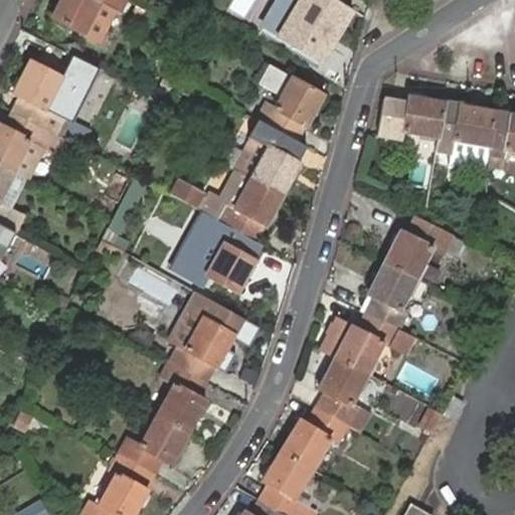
[(124,13),(129,0),(62,0),(53,16),(86,32),(103,41),(118,10),(124,13)]
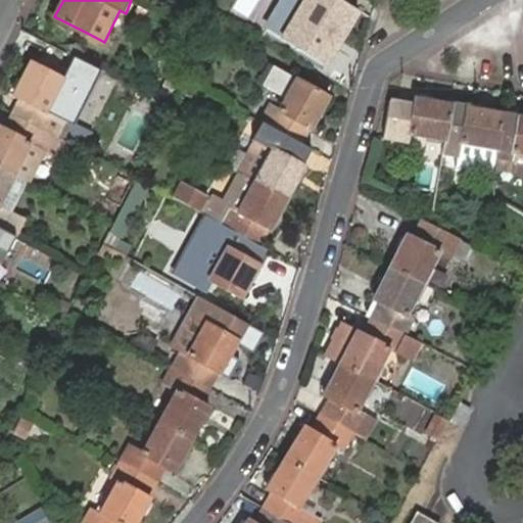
[(350,3),(345,0),(277,0),(263,26),(329,65),(363,10),(350,3)]
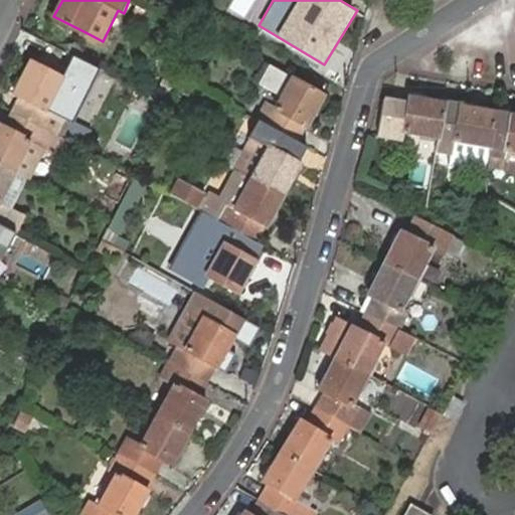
[(73,57),(68,67),(96,78),(100,68),(73,57)]
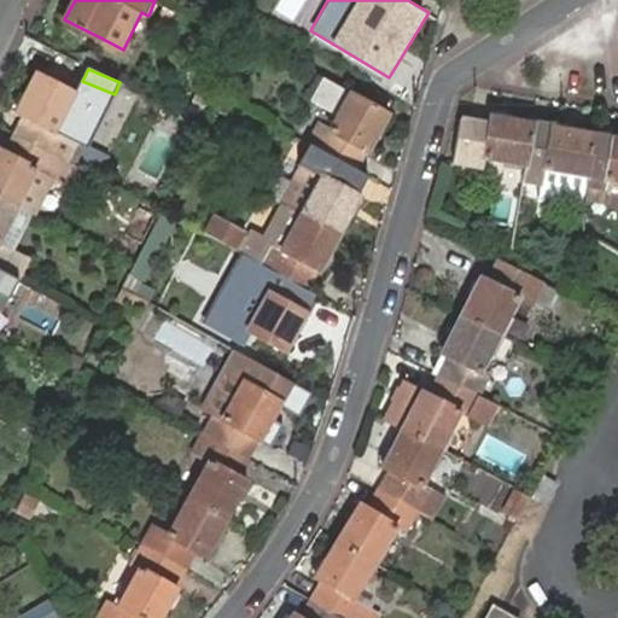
[(58,156),(70,162),(80,144),(54,132),(74,93),(38,75),(19,111),(25,116),(16,134),(58,156)]
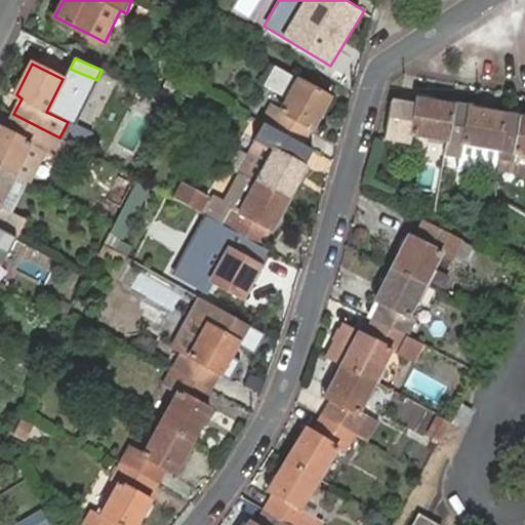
[(266,121),(301,140),(310,124),(314,126),(330,95),(277,66),(266,85),(290,99),(284,109),(275,105),(266,121)]
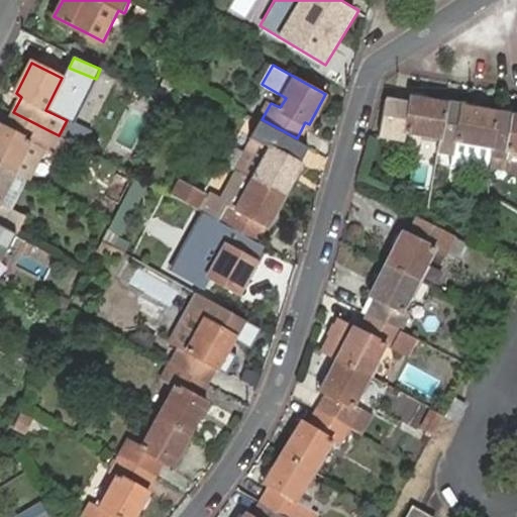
[(441,139),(446,108),(447,102),(410,95),(409,102),(395,101),(387,141),(402,142),(404,131),(441,139)]
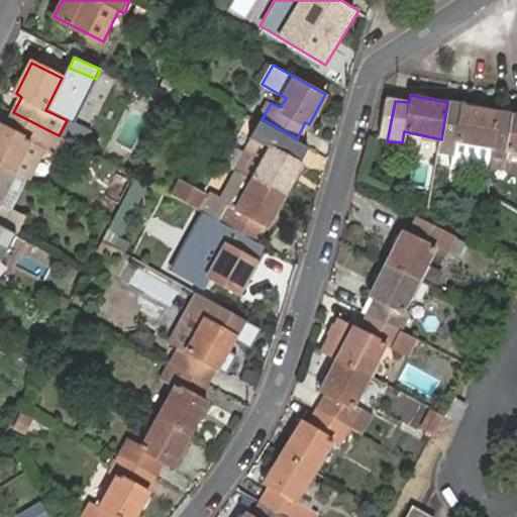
[(499,113),(499,112),(464,106),(463,111),(446,108),(441,139),(439,149),(454,152),(456,140),(492,146),(498,118),(499,113)]
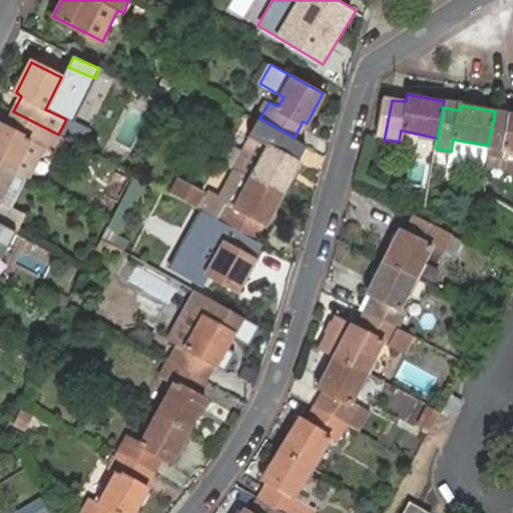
[(50,149),(58,134),(48,129),(13,111),(5,126),(0,124),(0,123),(0,162),(14,169),(25,175),(41,144),(50,149)]
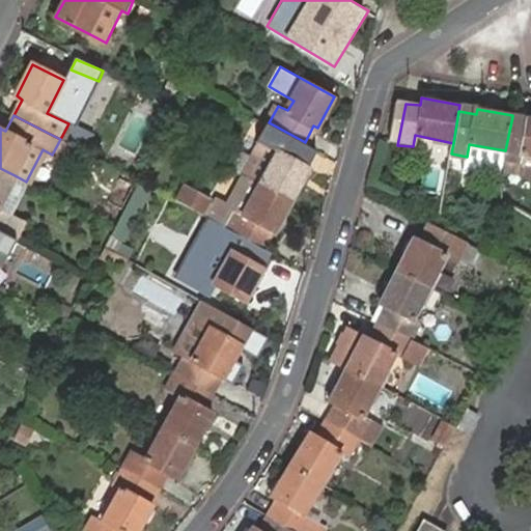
[(530,118),(526,118),(512,116),(511,121),(505,150),(503,162),(502,170),(530,174),(530,118)]
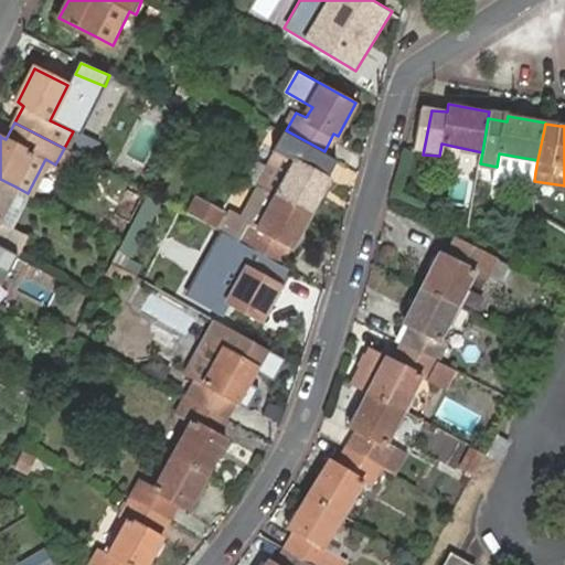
[(315,169),(324,151),(286,130),(276,146),(297,158),(277,194),(311,213),(331,177),(315,169)]
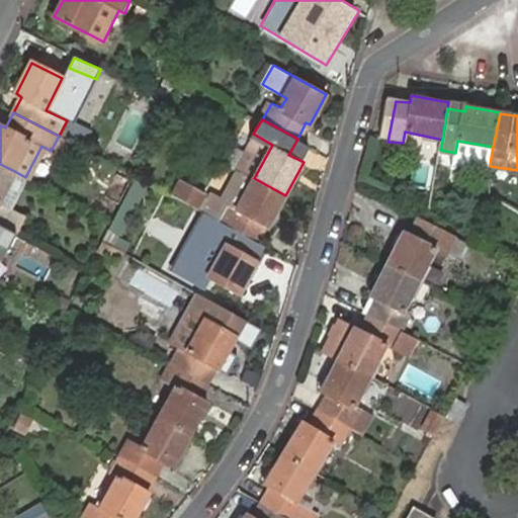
[(0,225),(1,226),(12,232),(21,216),(9,208),(0,202),(0,197),(14,171),(0,164),(0,225)]
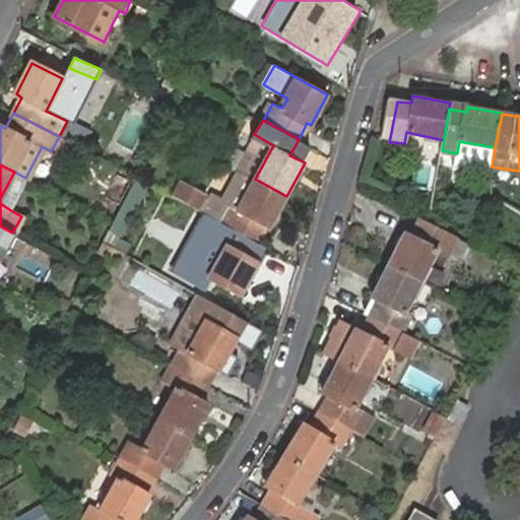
[(0,203),(9,209),(25,178),(14,172),(0,198),(0,203)]
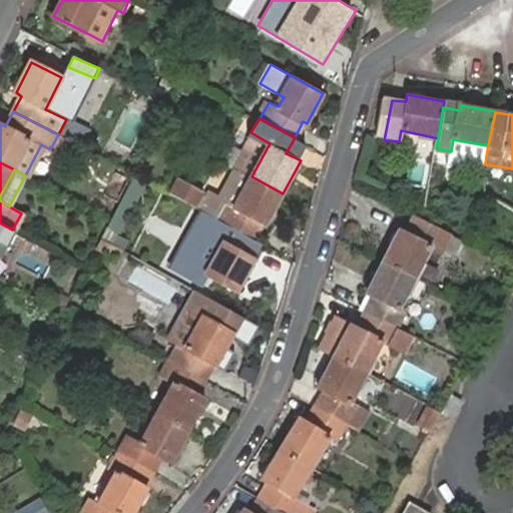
[(267,223),(283,193),(251,176),(235,206),(227,202),(218,219),(252,238),(262,221),(267,223)]
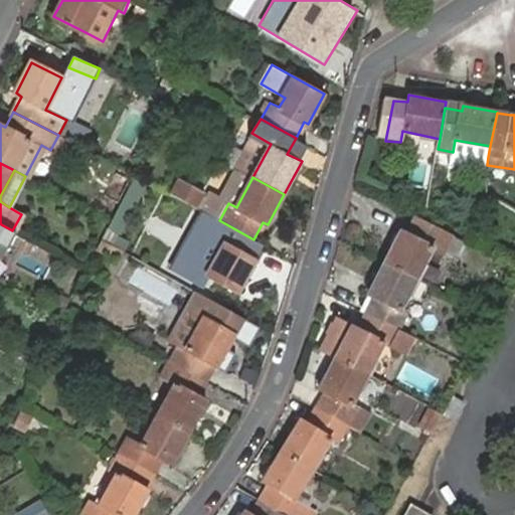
[(384,263),(416,279),(434,247),(442,252),(451,235),(415,217),(406,233),(400,231),(384,263)]
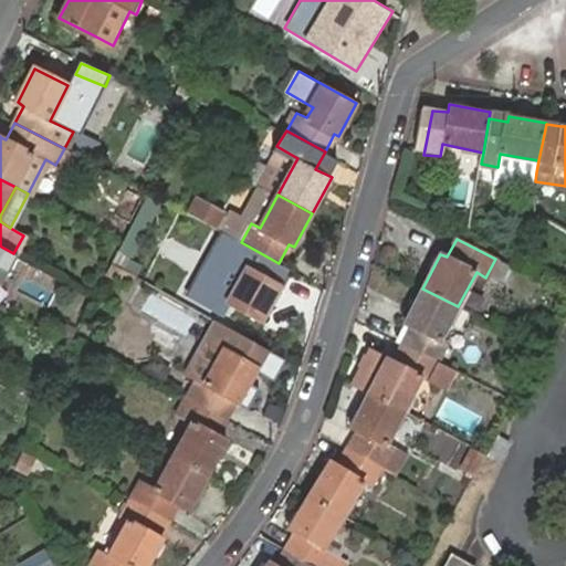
[(270,279),(279,263),(241,242),(233,257),(248,266),(229,302),(263,322),(283,286),(270,279)]
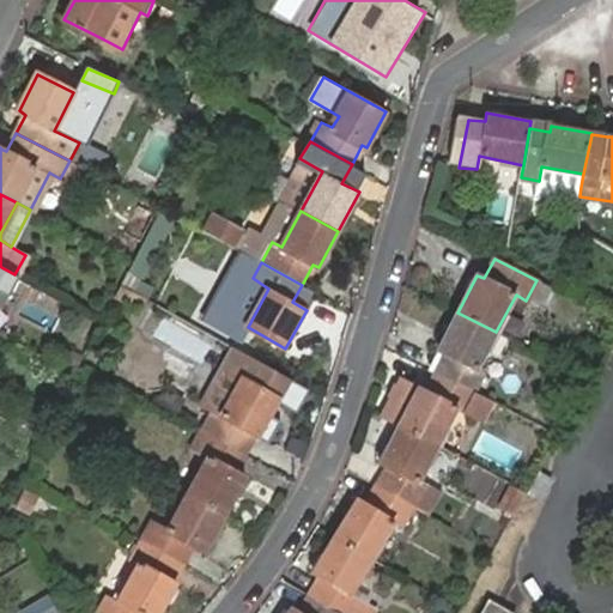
[(434,374),(474,396),(484,378),(474,372),(496,332),(457,313),(436,352),(443,357),(434,374)]
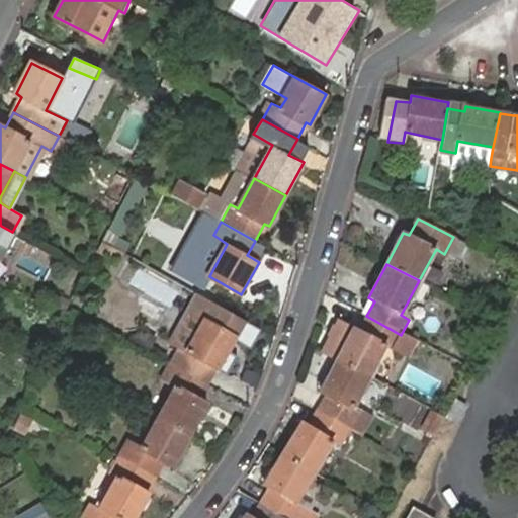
[(335,359),(366,377),(384,344),(394,349),(401,335),(366,316),(359,331),(340,320),(323,352),(335,359)]
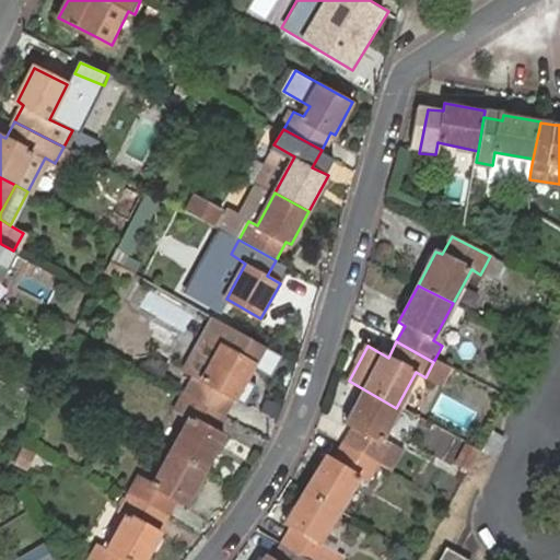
[(181,388),(219,411),(229,395),(235,398),(254,364),(221,346),(201,378),(189,373),(181,388)]
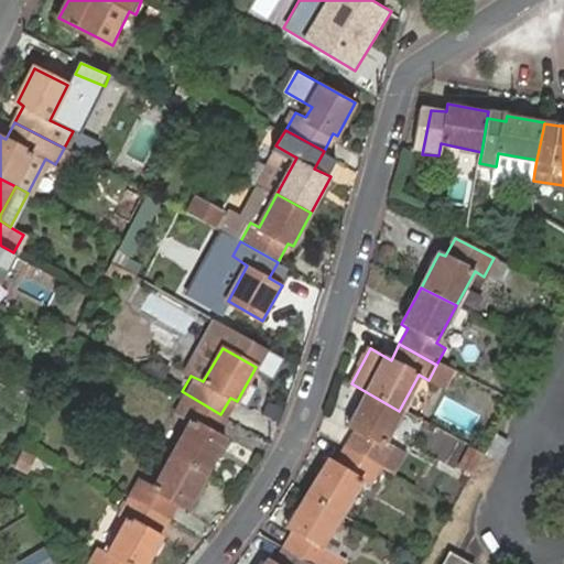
[(190,419),(171,451),(205,472),(225,437),(212,429),(220,414),(182,391),(173,409),(190,419)]
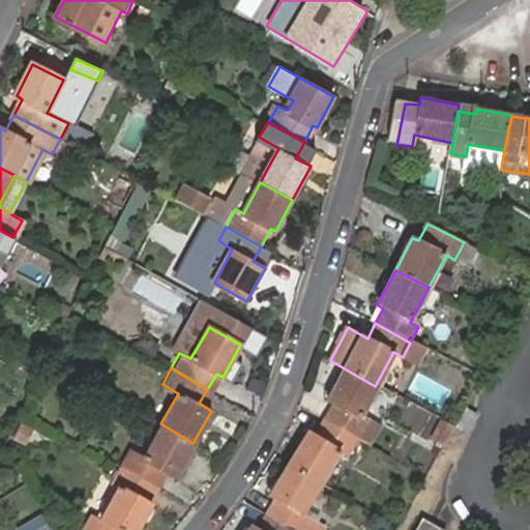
[(358,441),(367,446),(377,431),(357,420),(375,386),(343,367),(325,401),(331,405),(323,420),(358,441)]
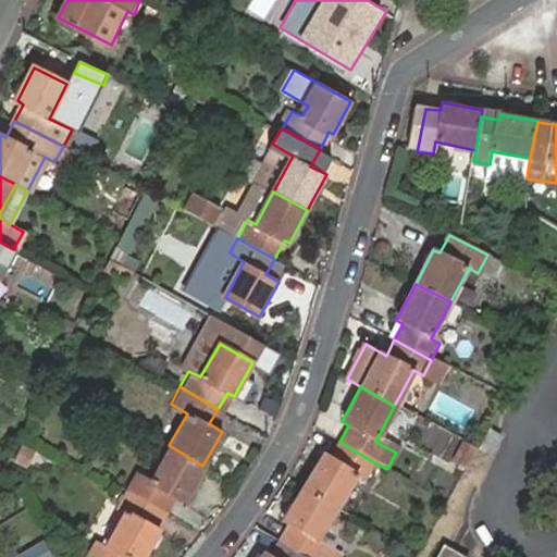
[(307,489),(338,507),(358,474),(368,480),(376,463),(339,442),(331,456),(325,455),(321,463),(307,489)]
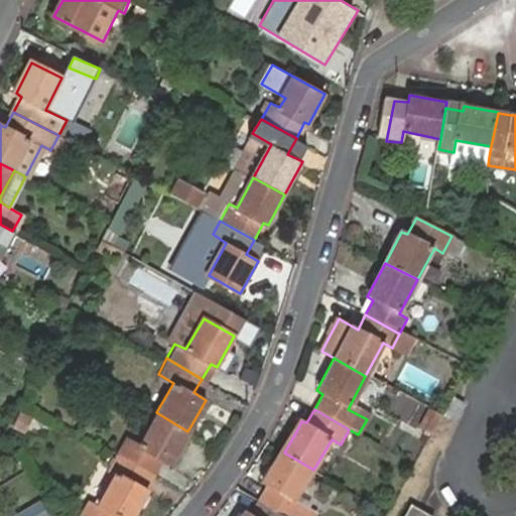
[(124,436),(116,450),(150,471),(159,456),(170,463),(187,431),(156,412),(137,444),(124,436)]
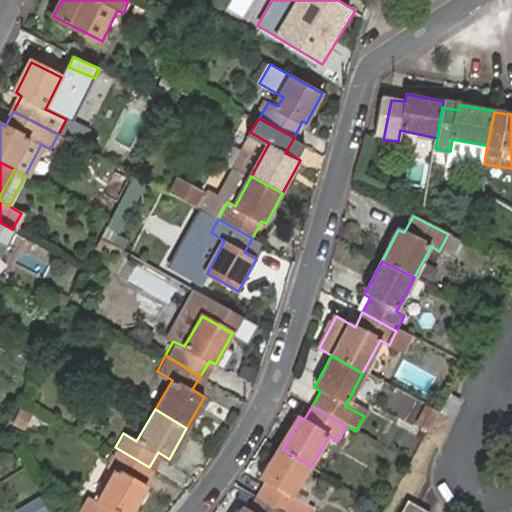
[(149,467),(115,447),(106,463),(116,469),(100,500),(93,497),(83,511),(132,511),(147,486),(141,483),(149,467)]
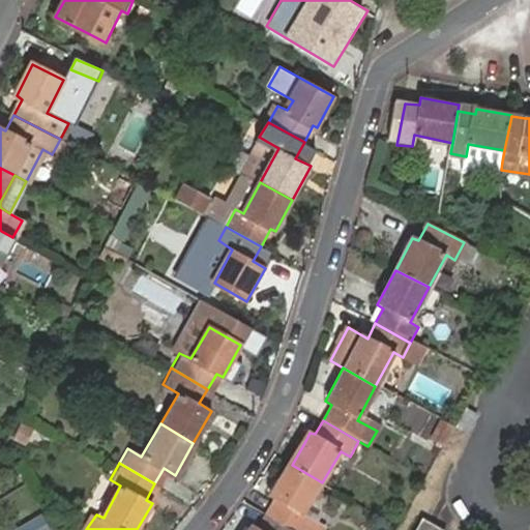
[(295,529),(328,529),(304,513),(322,482),(292,465),(274,495),(280,499),(270,513),(295,529)]
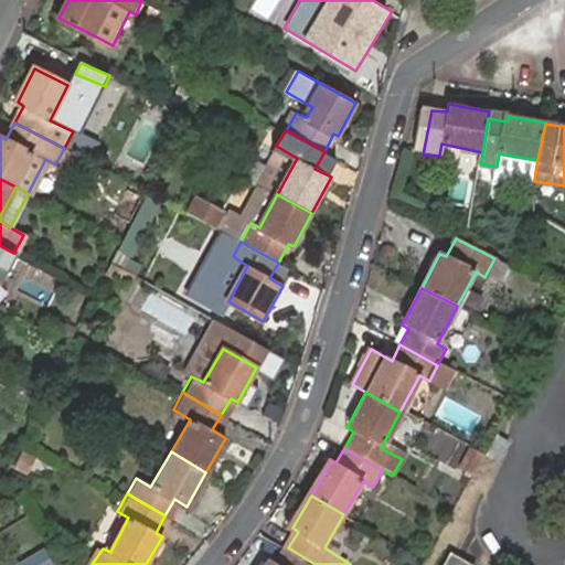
[(20,564),(57,564),(59,564),(45,545),(19,563),(20,564)]
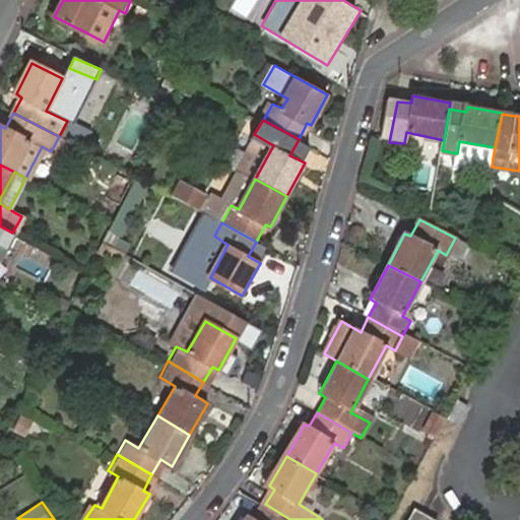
[(289,519),(265,504),(256,518),(250,514),(245,519),(289,519)]
